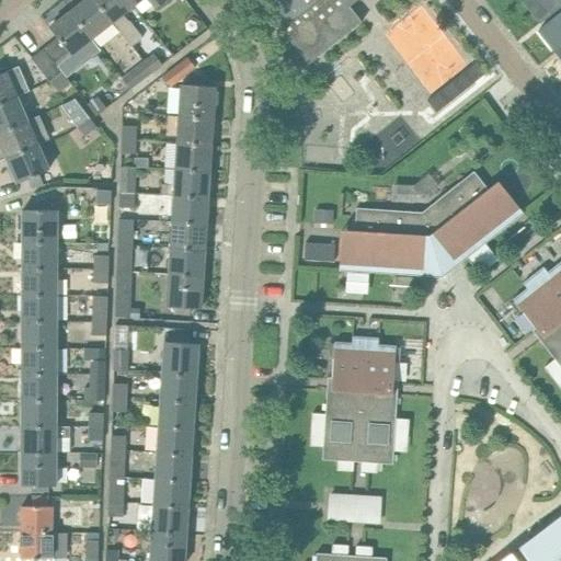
[(91,39),(113,23),(94,0),(84,0),(70,11),(91,39)]
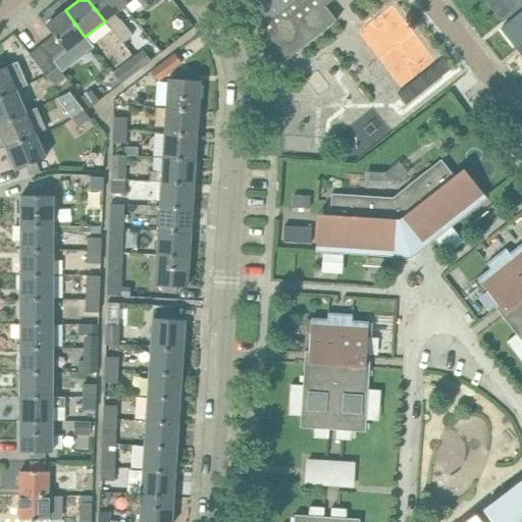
[(133,36),(114,13),(124,6),(119,0),(88,0),(105,21),(105,20),(122,43),(133,36)]
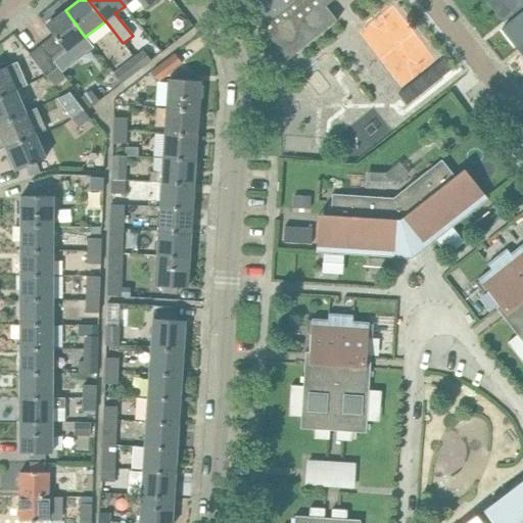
[(153,3),(150,0),(120,0),(125,6),(132,0),(139,0),(146,8),(153,3)]
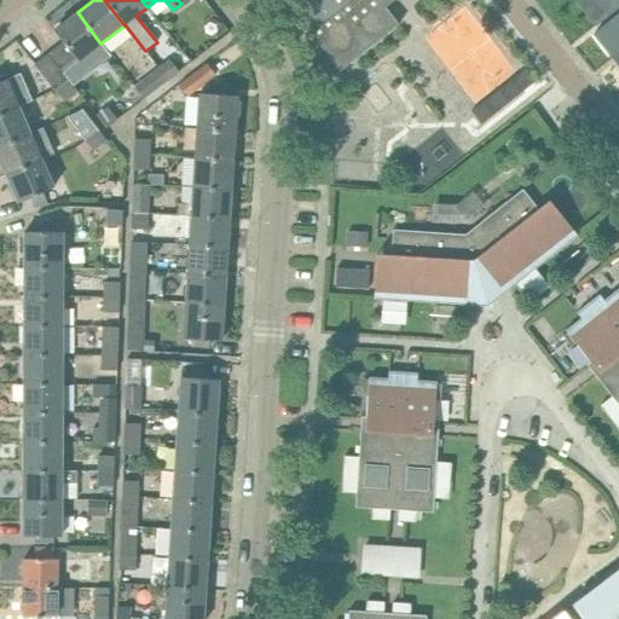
[(283,0),(307,30),(308,29),(340,70),(342,70),(341,69),(398,24),(398,25),(399,24),(380,0),(392,0),(393,0),(392,0),(283,0)]
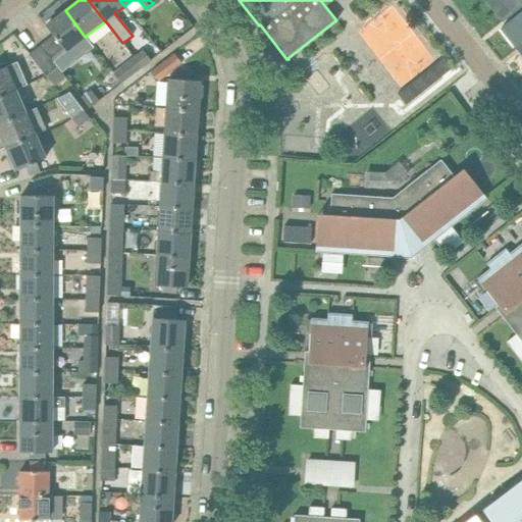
[(409,0),(399,0),(370,21),(411,74),(446,48),(409,0)]
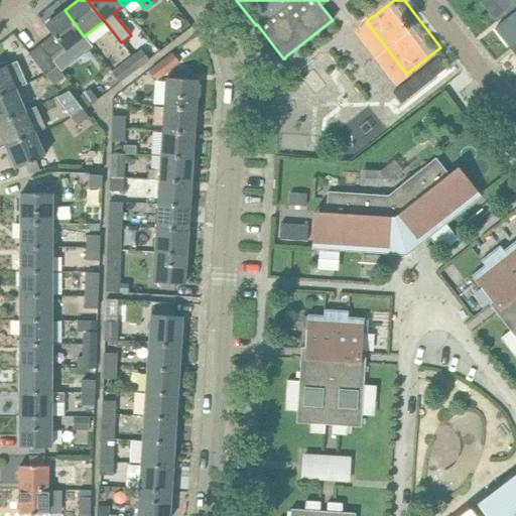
[(496,22),(507,13),(496,0),(482,0),(481,1),(496,22)]
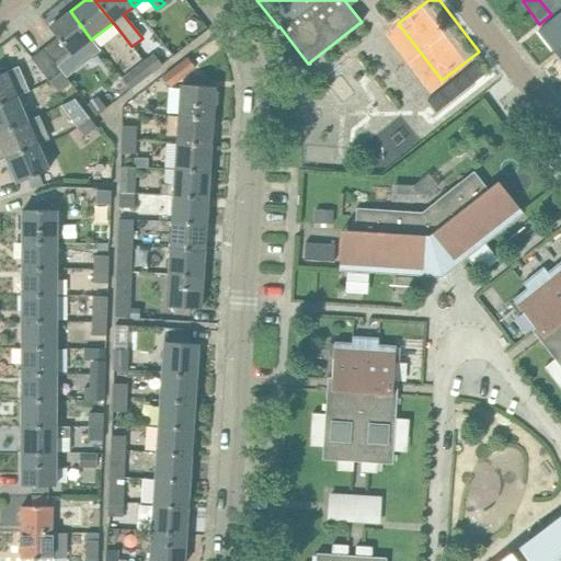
[(539,0),(551,14),(560,7),(560,4),(557,0),(539,0)]
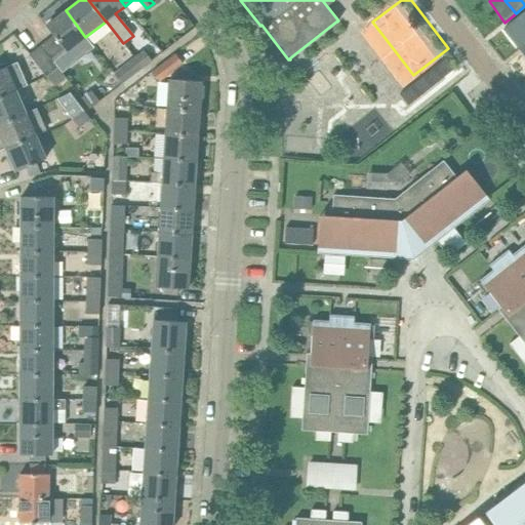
[(85,37),(66,10),(46,26),(53,35),(41,44),(58,67),(71,57),(72,58),(81,52),(75,45),(85,37)]
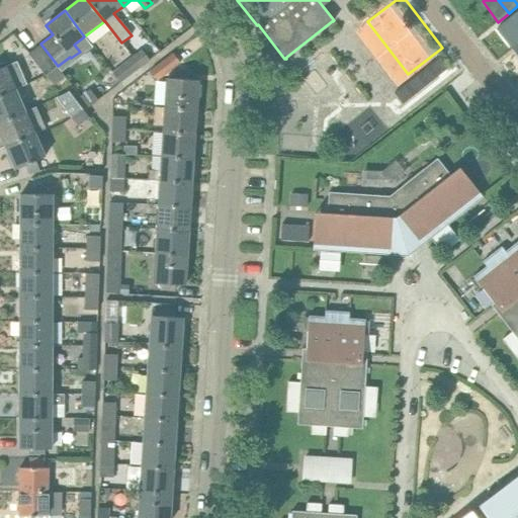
[(513,48),(517,42),(517,11),(513,15),(498,27),(513,48)]
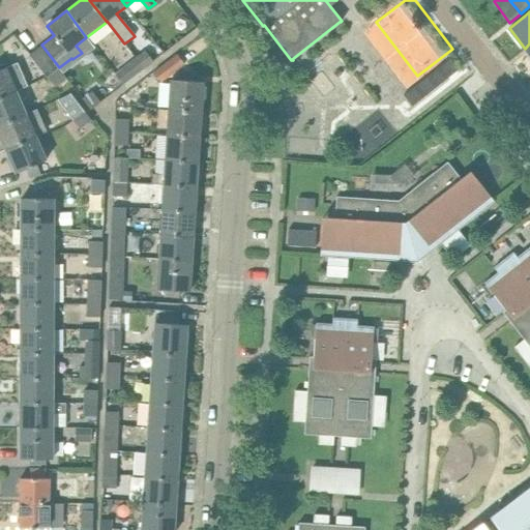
[(41,46),(29,55),(47,77),(59,67),(41,46)]
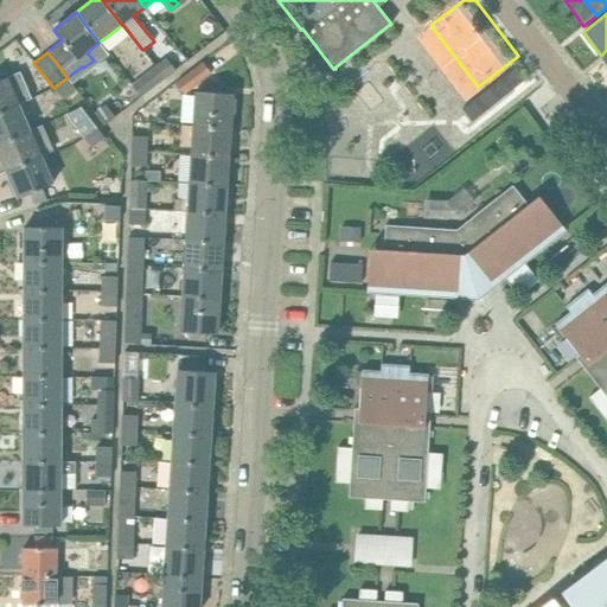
[(164,78),(176,70),(167,58),(155,68),(164,78)]
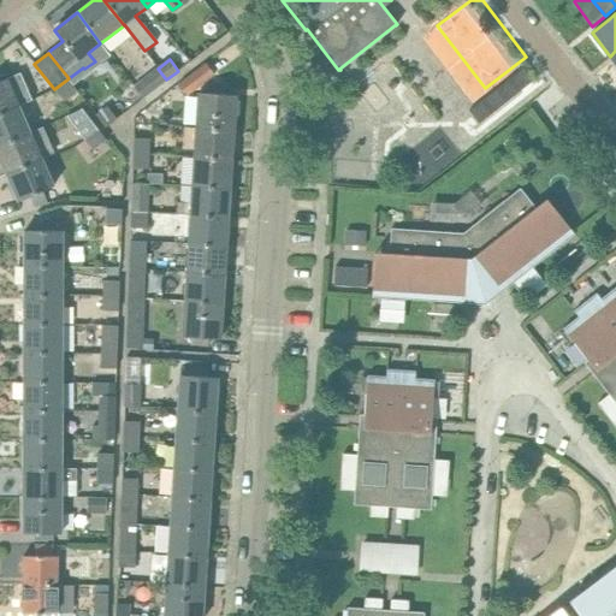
[(187,95),(213,75),(206,64),(179,84),(187,95)]
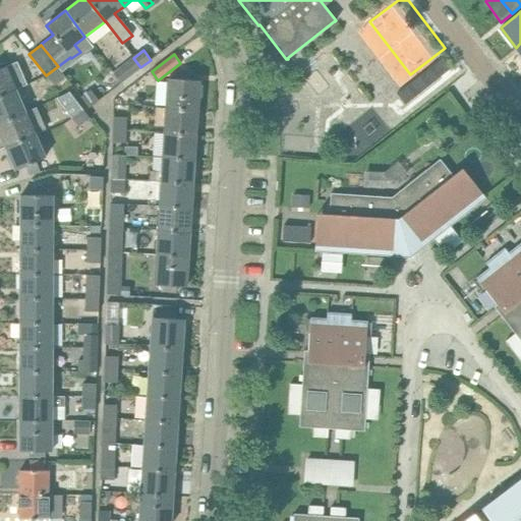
[(405,104),(444,74),(451,68),(443,57),(396,93),(405,104)]
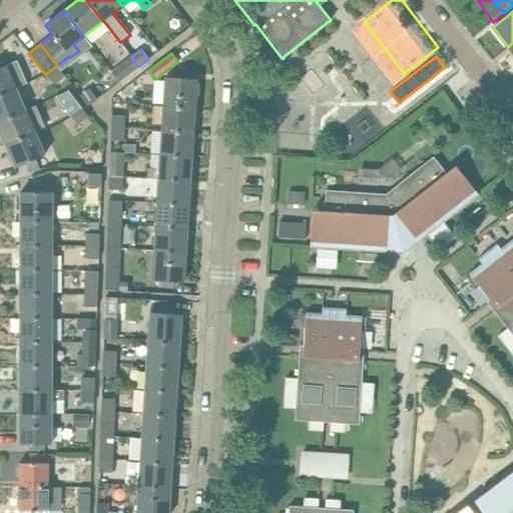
[(119,81),(138,66),(131,57),(112,72),(119,81)]
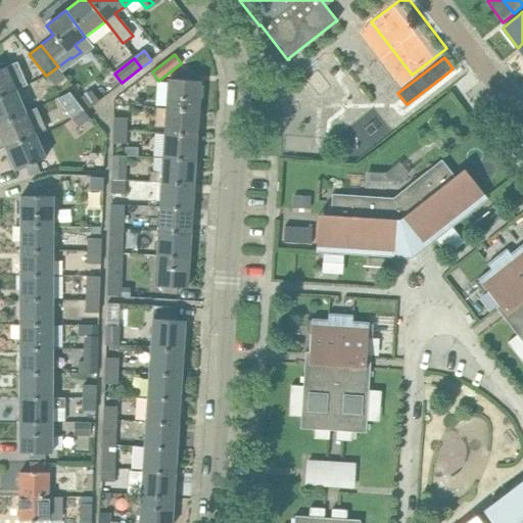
[(9,77),(24,70),(20,61),(6,67),(6,66),(0,68),(0,96),(15,90),(9,77)]
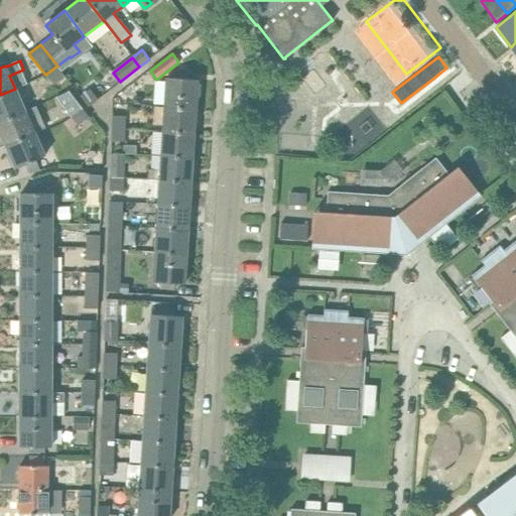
[(53,85),(65,76),(57,67),(46,76),(53,85)]
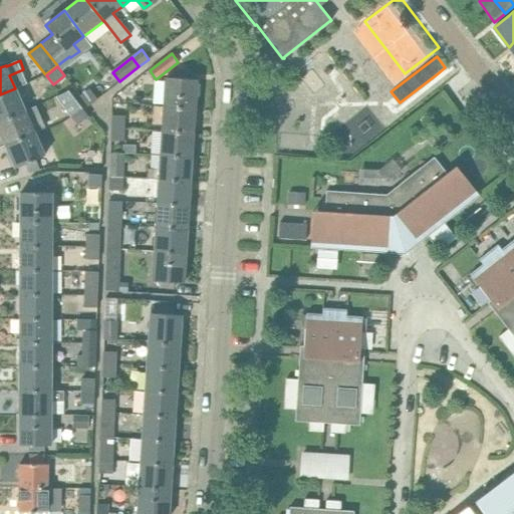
[(188,78),(188,73),(173,72),(173,77),(166,77),(164,106),(195,108),(197,79),(188,78)]
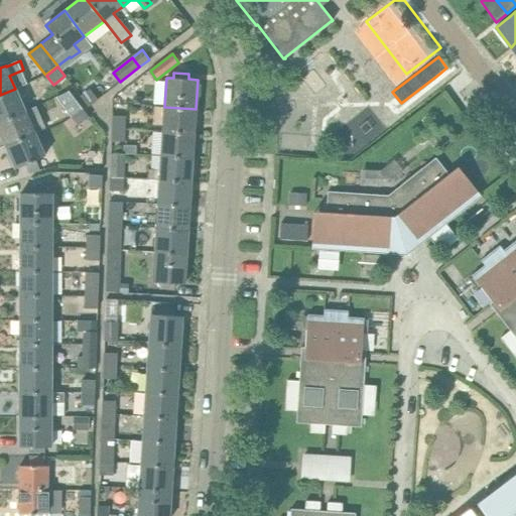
[(107,80),(94,85),(99,98),(112,92),(107,80)]
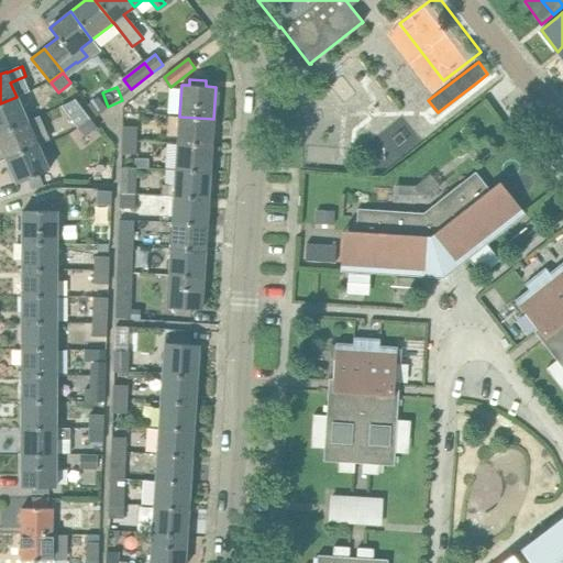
[(17,97),(0,103),(0,132),(28,121),(26,119),(23,111),(17,97)]
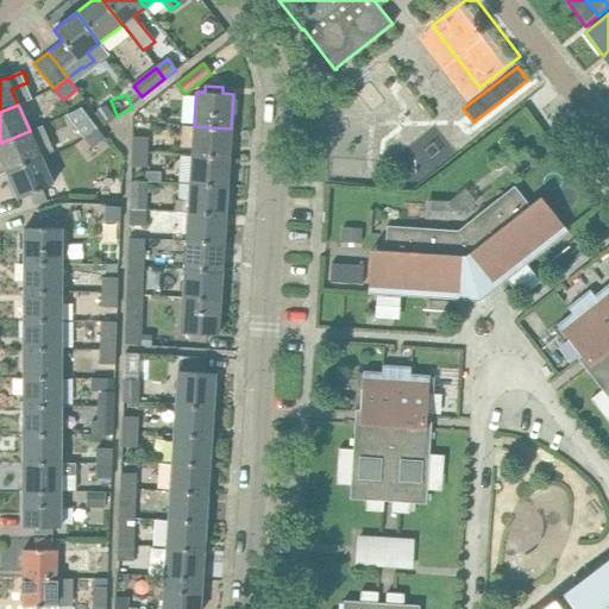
[(105,126),(115,118),(105,105),(94,113),(105,126)]
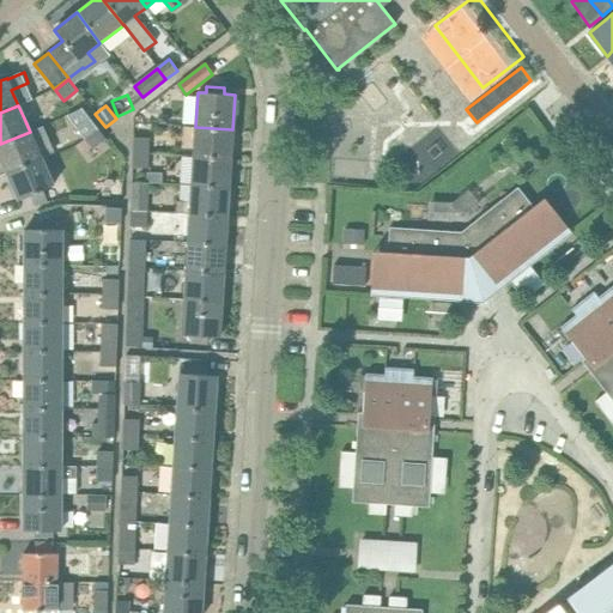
[(85,140),(98,129),(90,119),(77,128),(85,140)]
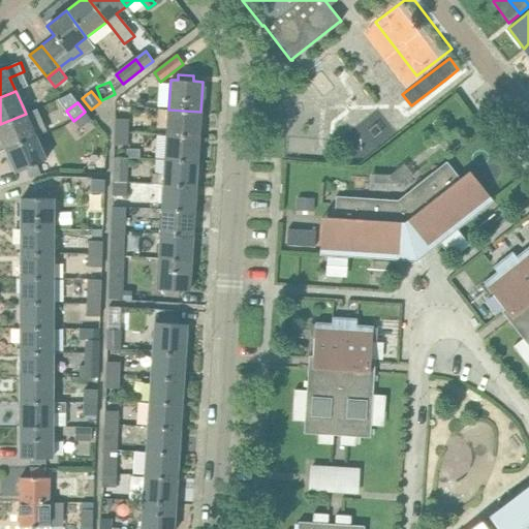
[(26,114),(0,124),(0,135),(6,150),(36,136),(35,136),(47,131),(37,109),(26,114)]
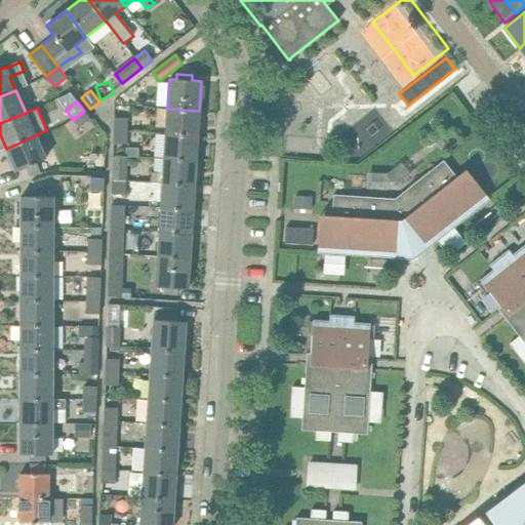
[(198,135),(199,111),(167,109),(166,133),(198,135)]
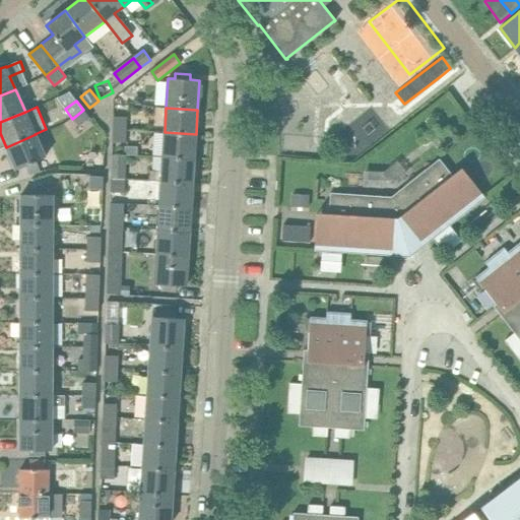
[(79,128),(90,119),(83,110),(72,119),(79,128)]
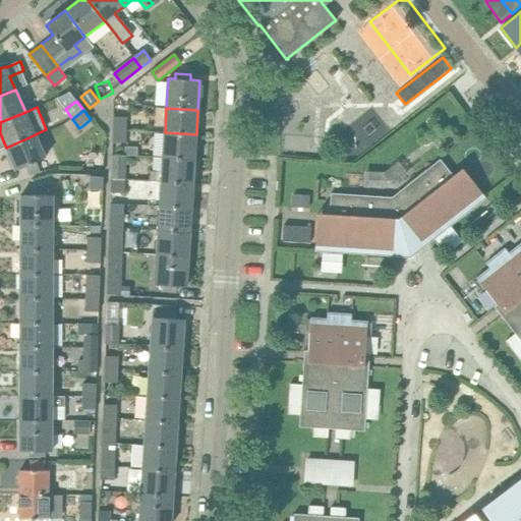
[(127,130),(127,118),(114,117),(113,130),(127,130)]
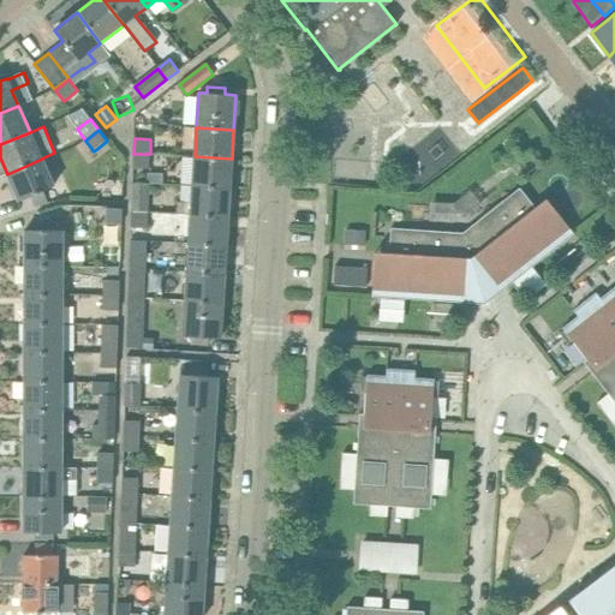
[(149,169),(150,154),(133,154),(133,168),(149,169)]
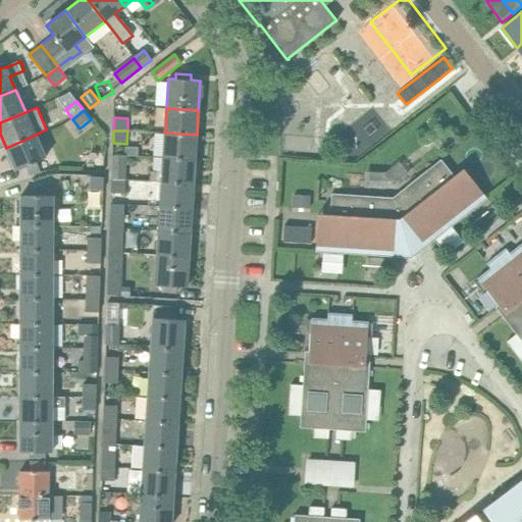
[(195,159),(197,135),(165,133),(163,157),(195,159)]
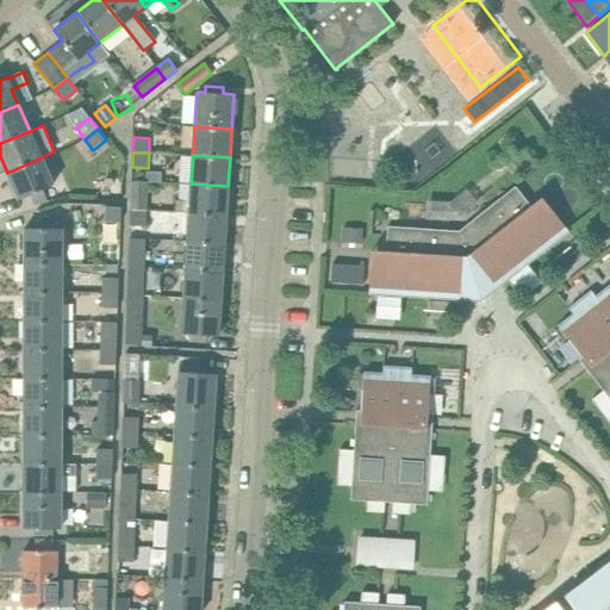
[(35,205),(58,198),(42,157),(7,173),(18,199),(30,194),(35,205)]
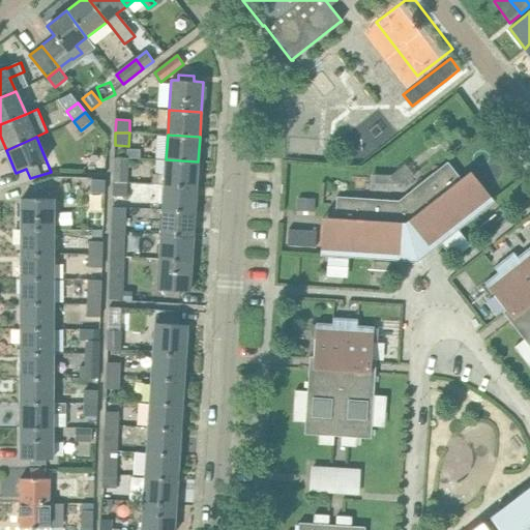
[(127,182),(128,158),(114,158),(113,181),(127,182)]
